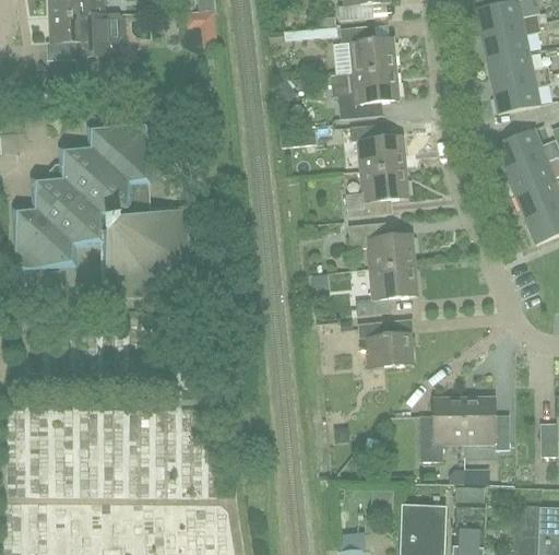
[(49,0),(50,16),(105,14),(105,12),(104,0),(49,0)]
